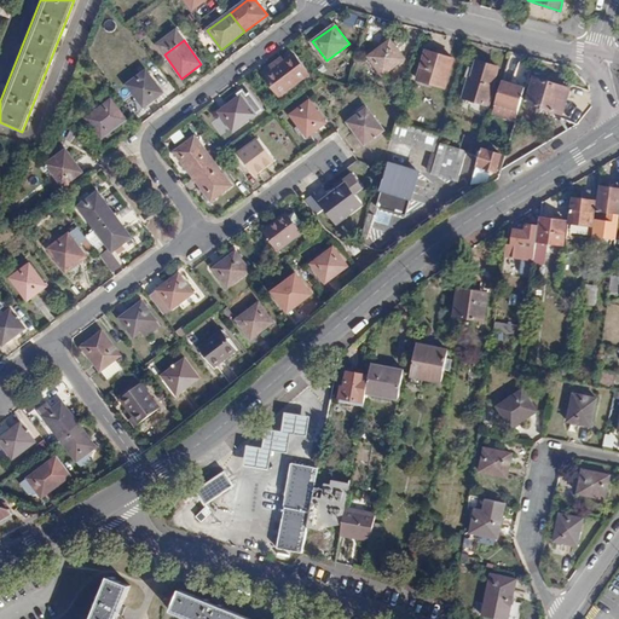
[(403,59),(389,40),(365,57),(380,76),(403,59)]
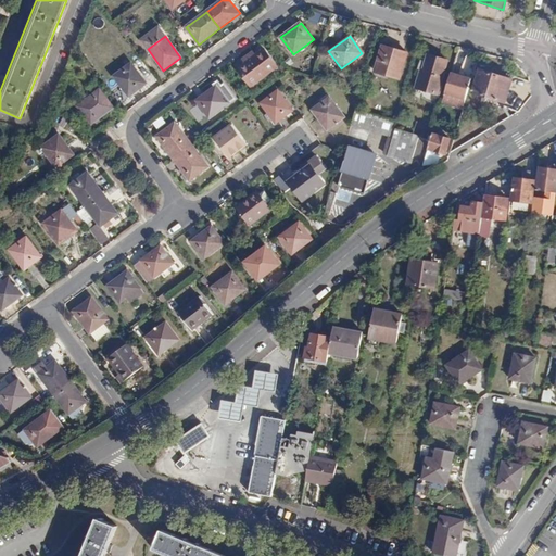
[(405,54),(382,48),(375,71),(399,77),(405,54)]
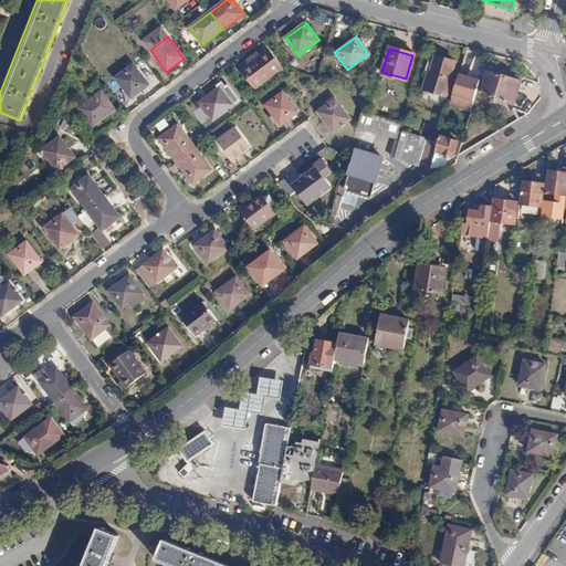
[(269,51),(242,71),(255,88),(282,69),(269,51)]
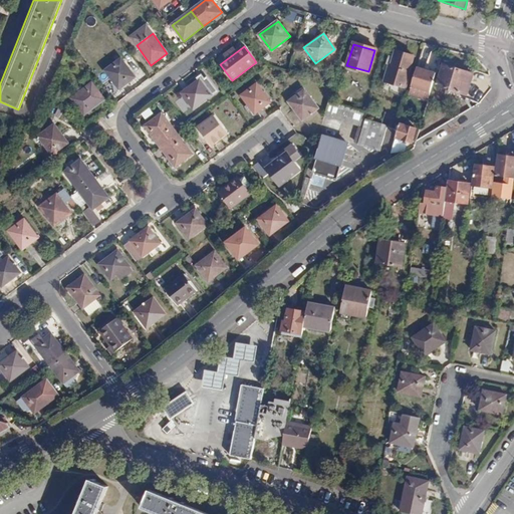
[(413,55),(394,50),(390,63),(388,62),(382,78),(404,84),(413,55)]
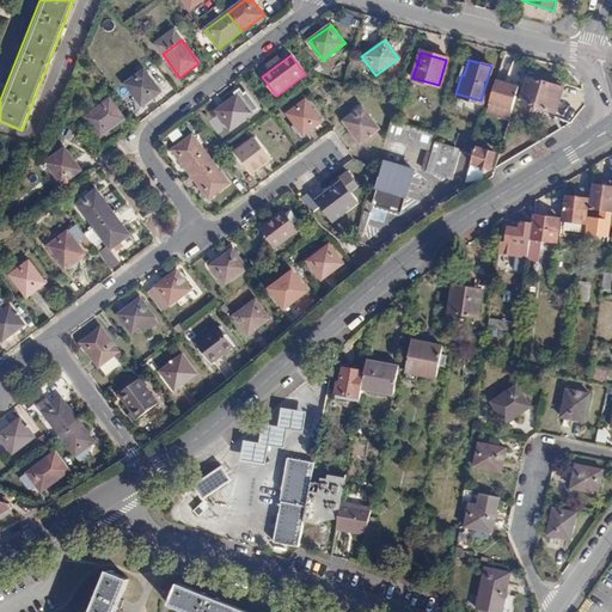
[(144,69),(124,84),(141,106),(160,93),(144,69)]
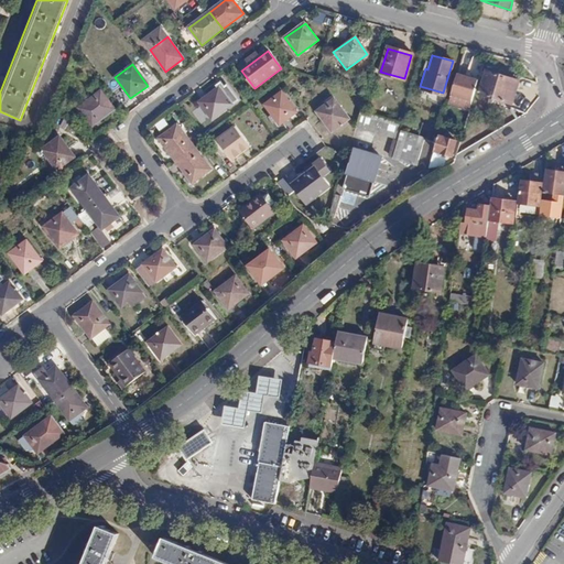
[(465,75),(457,73),(451,94),(472,100),(478,79),(470,77),(470,75),(465,74),(465,75)]
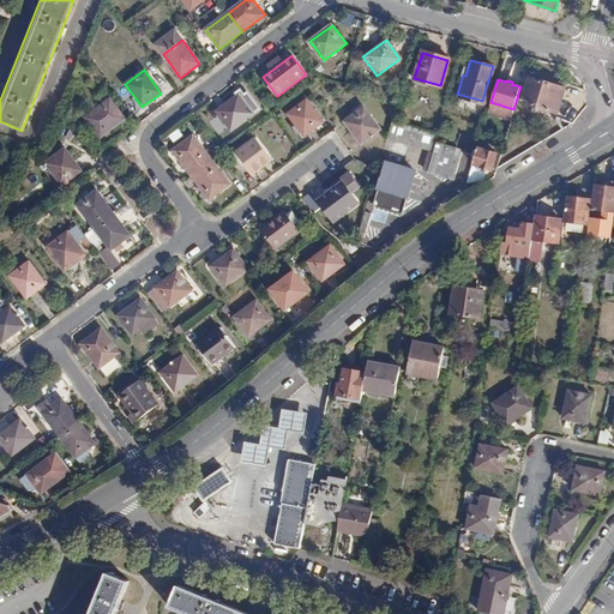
[(564,90),(529,79),(522,103),(557,114),(564,90)]
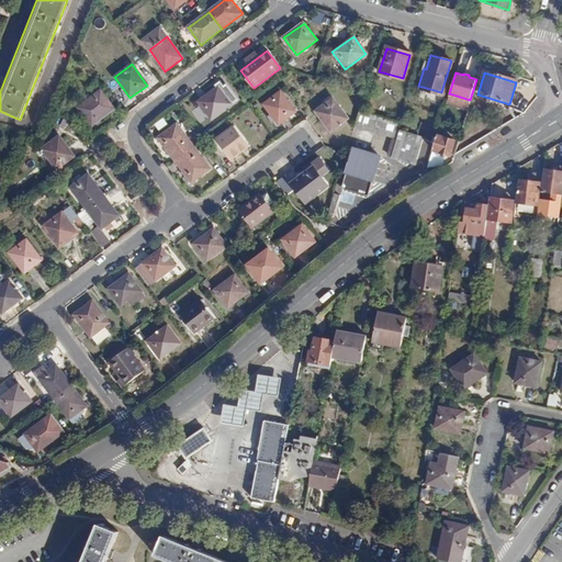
[(222,85),(221,82),(216,86),(217,88),(198,102),(211,121),(237,100),(225,82),(222,85)]
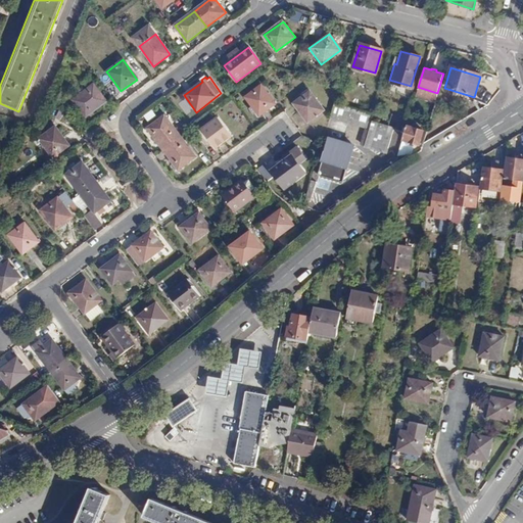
[(93,86),(74,100),(86,117),(106,102),(93,86)]
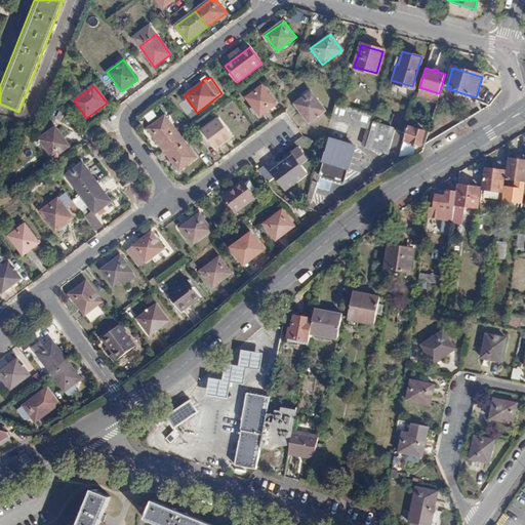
[(260,86),(245,97),(258,117),(275,106),(260,86)]
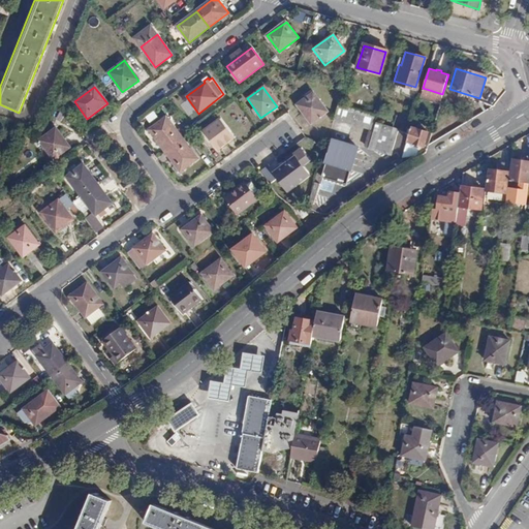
[(311,96),(294,109),(308,127),(325,115),(311,96)]
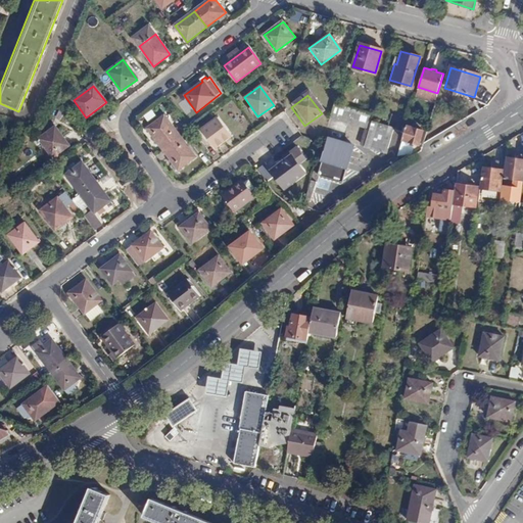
[(366,129),(370,114),(334,103),(330,119),(366,129)]
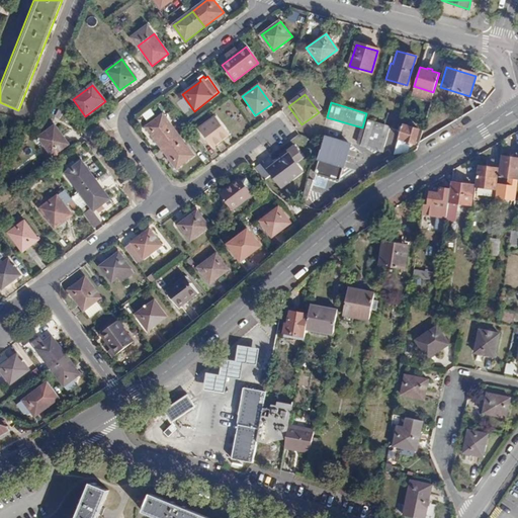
[(177,136),(163,116),(145,130),(159,149),(177,136)]
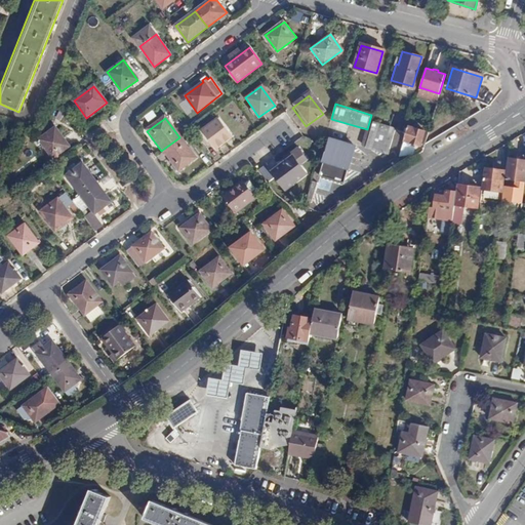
[(217,118),(201,130),(215,150),(232,137),(217,118)]
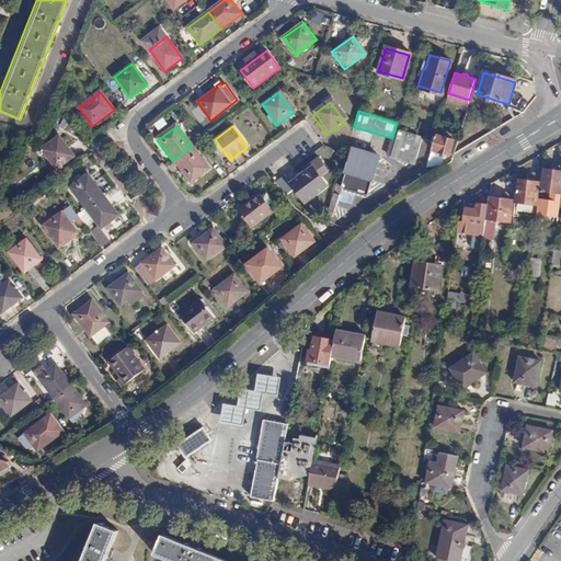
[(396,146),(390,144),(387,153),(393,155),(393,158),(411,162),(412,159),(415,160),(423,137),(401,130),(396,146)]
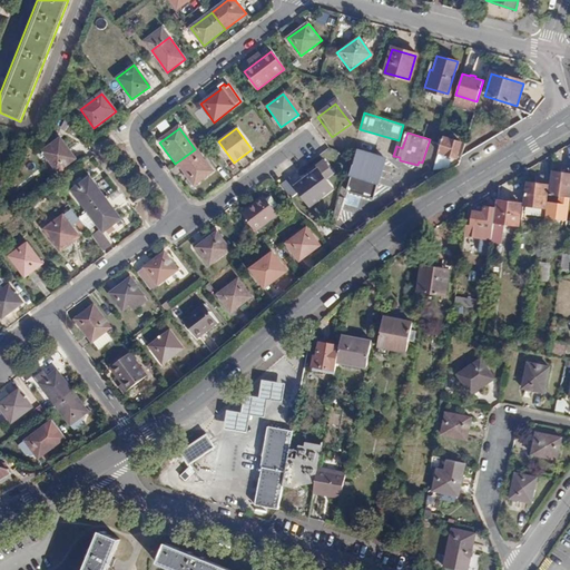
[(460,141),(444,136),(440,150),(458,154),(460,141)]
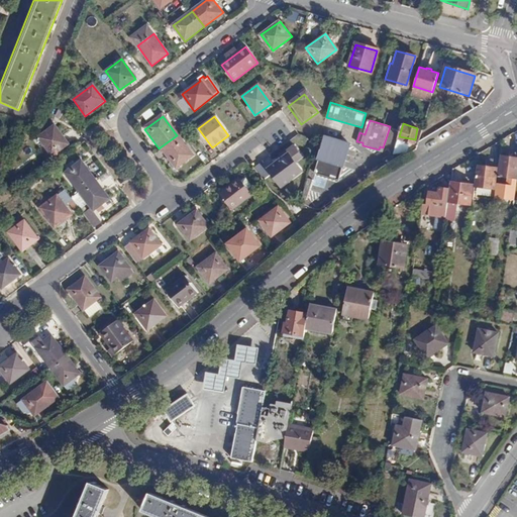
[(67,144),(53,126),(36,138),(49,157),(67,144)]
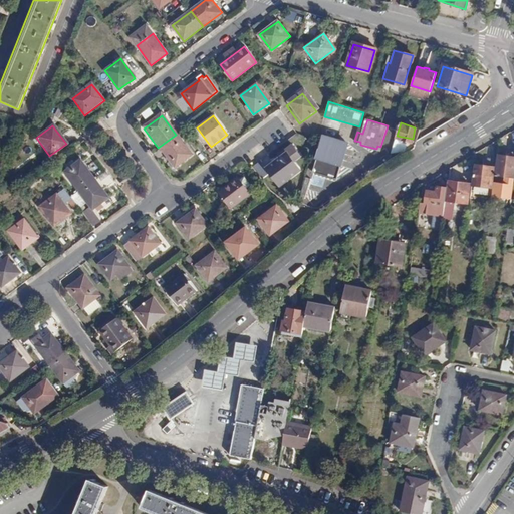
[(190,153),(176,135),(158,148),(172,166),(190,153)]
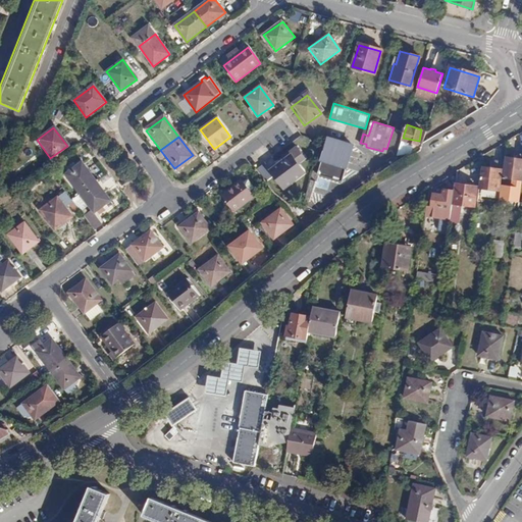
[(353,146),(328,139),(317,175),(343,183),(353,146)]
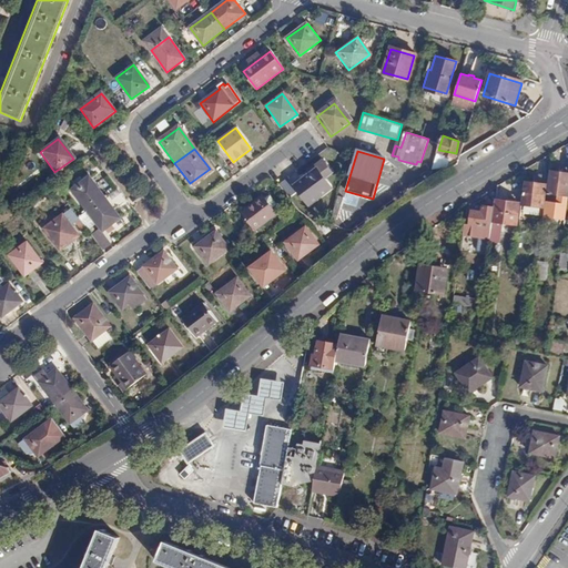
[(567,156),(566,156),(564,170),(551,169),(548,189),(567,192),(567,156)]
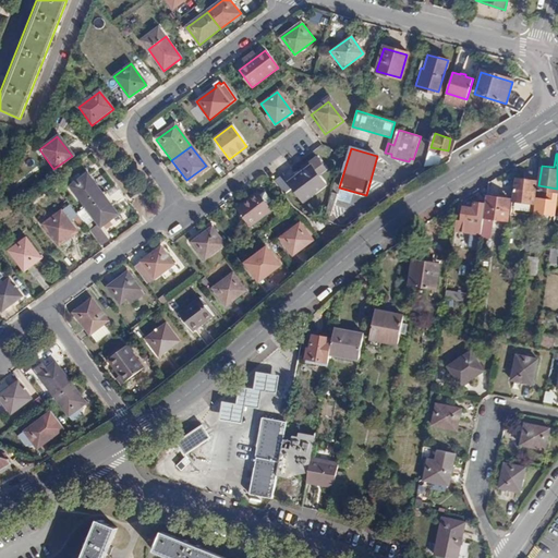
[(318,160),(288,183),(302,202),(324,185),(317,176),(325,170),(318,160)]
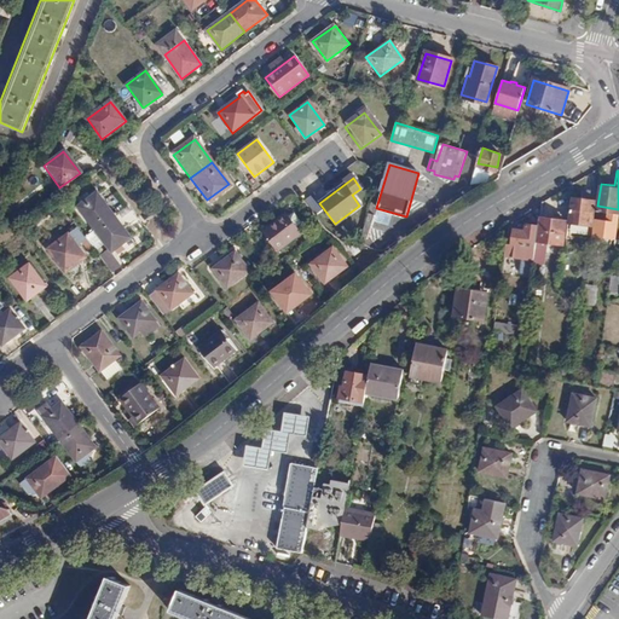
[(94,194),(76,208),(92,231),(111,217),(94,194)]
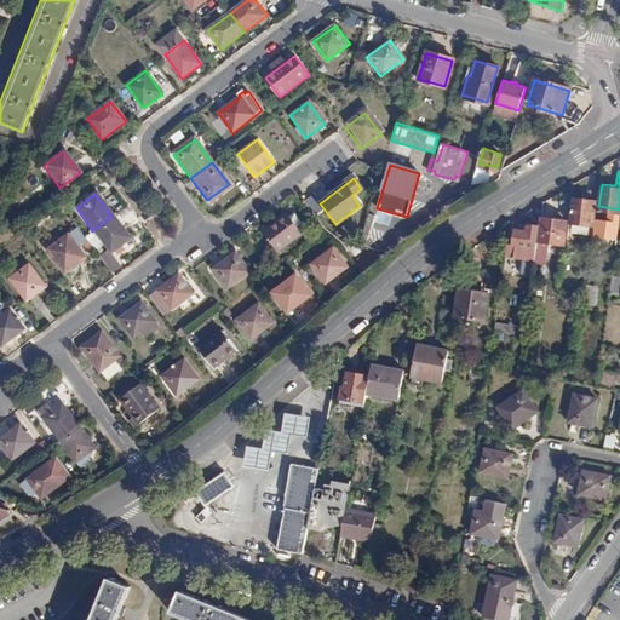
[(595,201),(573,197),(569,220),(592,223),(595,201)]
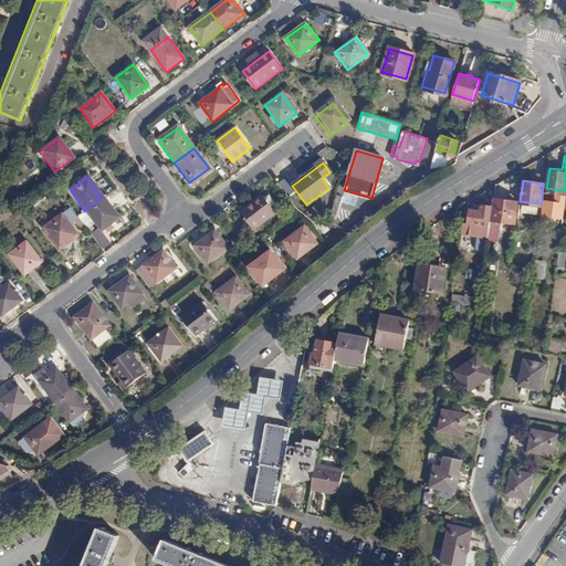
[(342,197),(337,196),(331,217),(336,218),(342,197)]
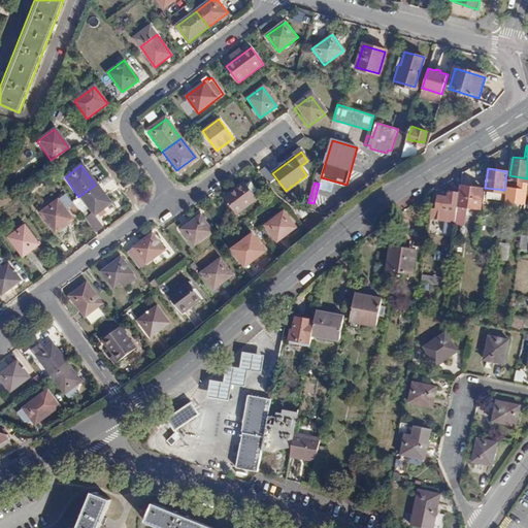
[(242,184),(223,198),(235,216),(255,200),(242,184)]
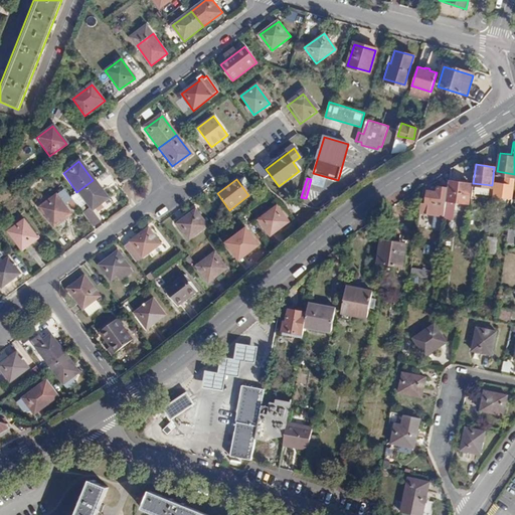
[(471,183),(449,179),(448,188),(447,199),(468,202),(471,183)]
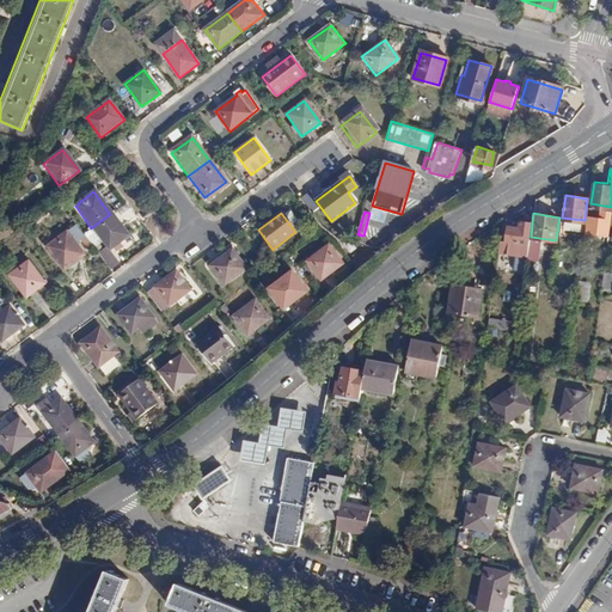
[(127,236),(110,214),(91,228),(108,250),(127,236)]
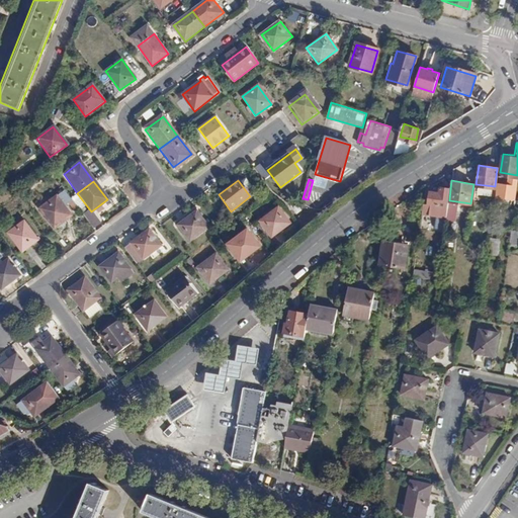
[(449,200),(450,189),(438,188),(438,192),(430,192),(429,204),(424,203),(422,213),(446,217),(449,200)]
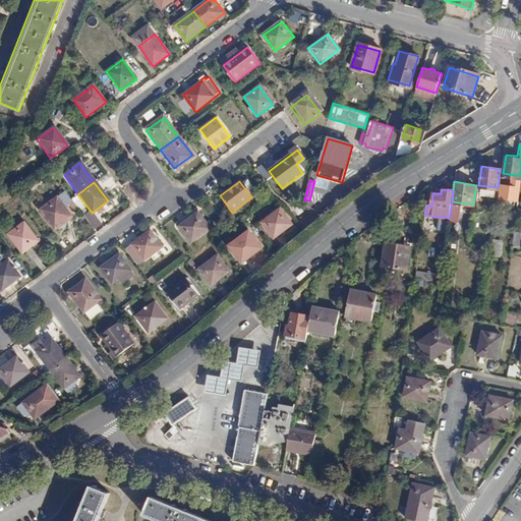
[(68,216),(54,196),(39,209),(53,228),(68,216)]
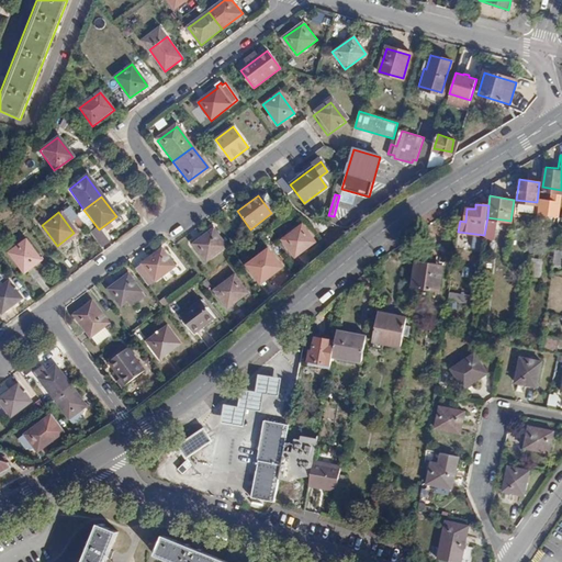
[(302,225),(281,240),(294,258),(315,243),(302,225)]
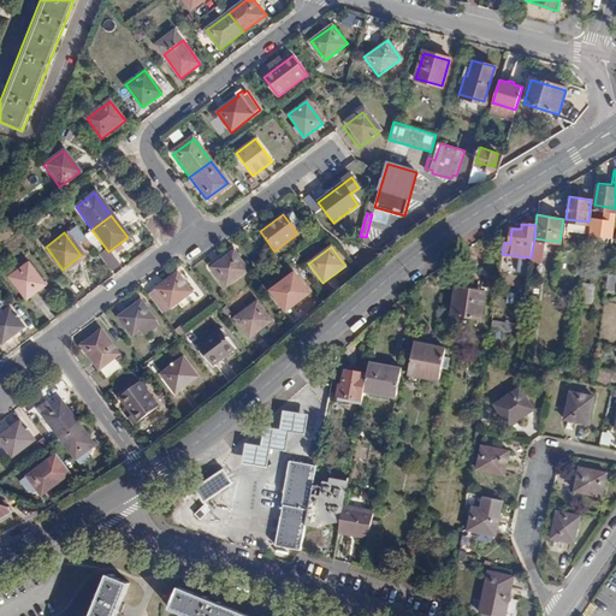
[(234,253),(212,268),(225,288),(248,272),(234,253)]
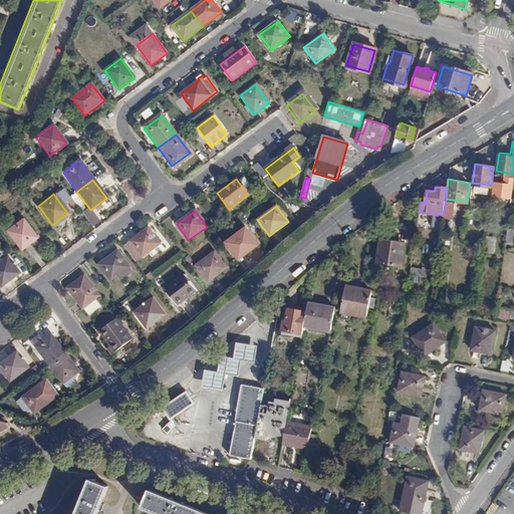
[(35,237),(21,218),(5,230),(19,249),(35,237)]
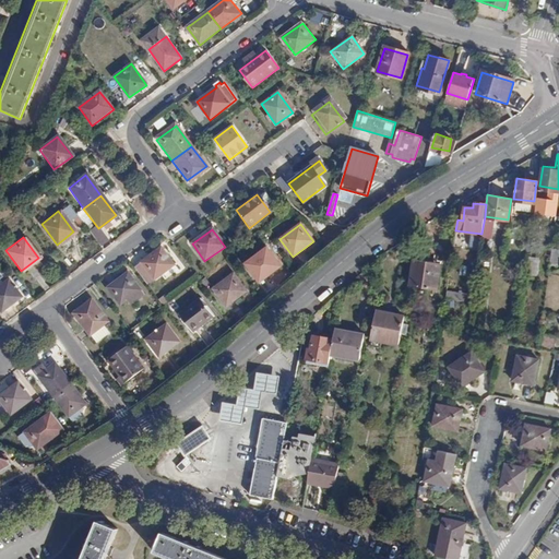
[(158,247),(139,262),(152,280),(171,264),(158,247)]
